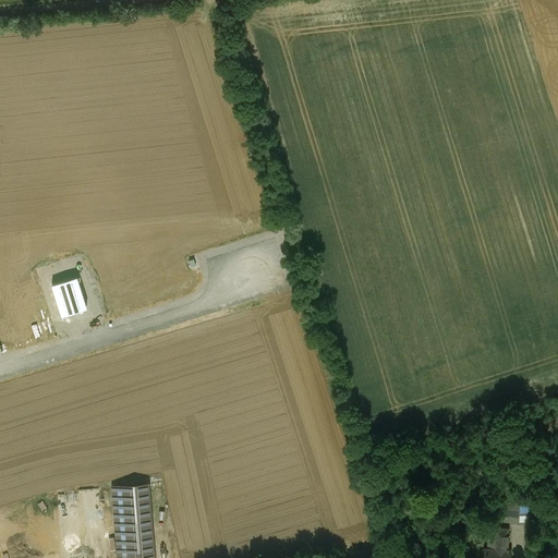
[(52,284),(62,316),(87,308),(77,277),(52,284)]
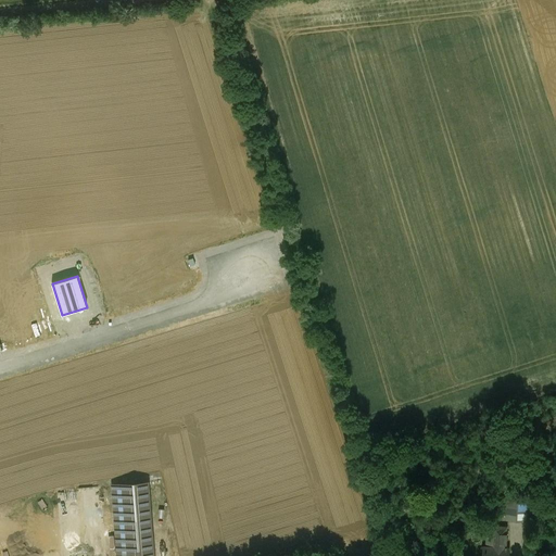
[(153,555),(149,483),(113,485),(118,555),(153,555)]
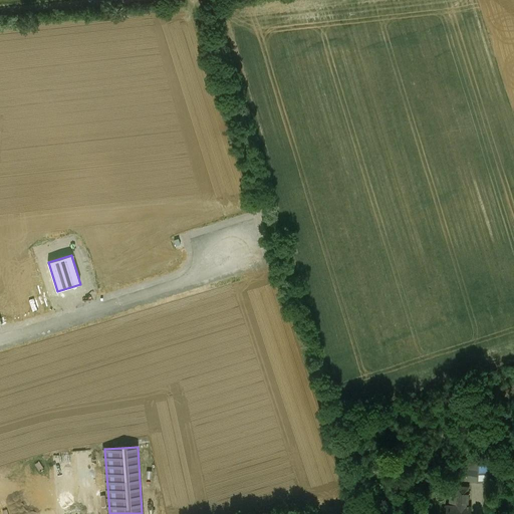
[(485,463),(465,461),(464,480),(484,481),(485,463)]
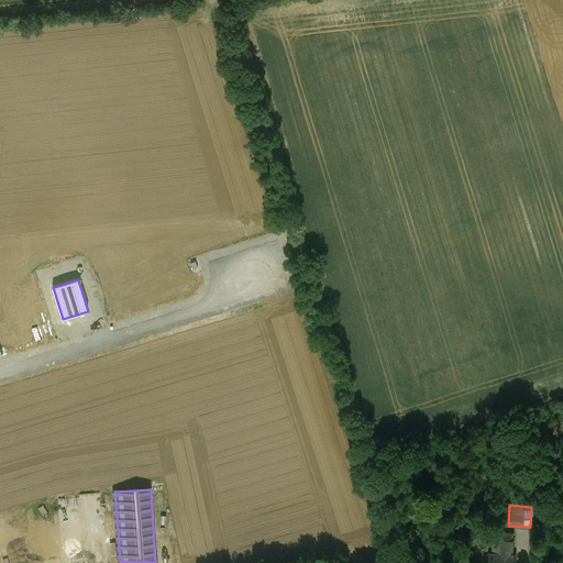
[(512,533),(494,532),(493,544),(494,544),(493,554),(489,553),(488,562),(512,562),(514,555),(512,555),(512,552),(511,552),(512,533)]
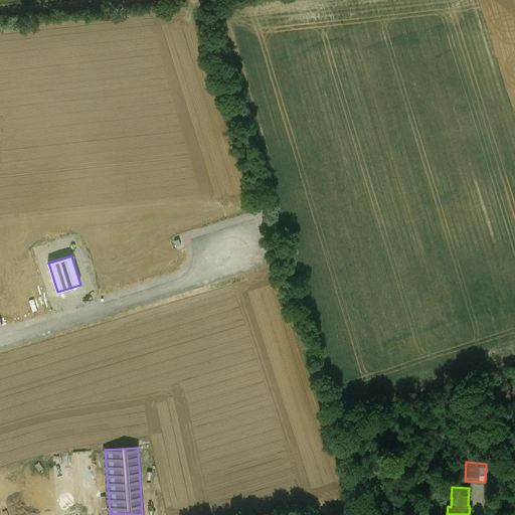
[(0,506),(0,514),(6,514),(8,508),(0,506)]
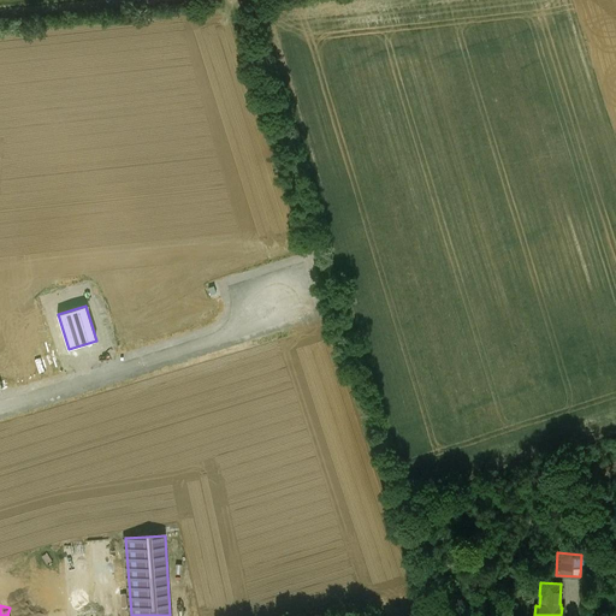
All buildings are outlined.
